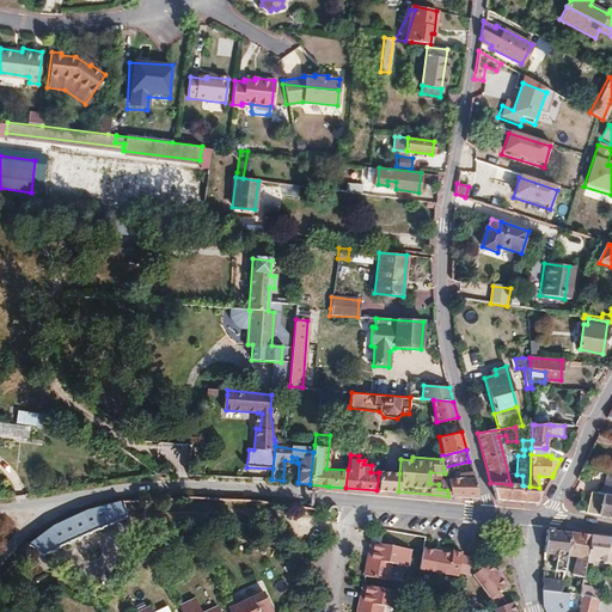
[(477,497),(471,472),(463,472),(463,470),(452,470),(452,472),(445,473),(447,490),(448,496),(477,497)]
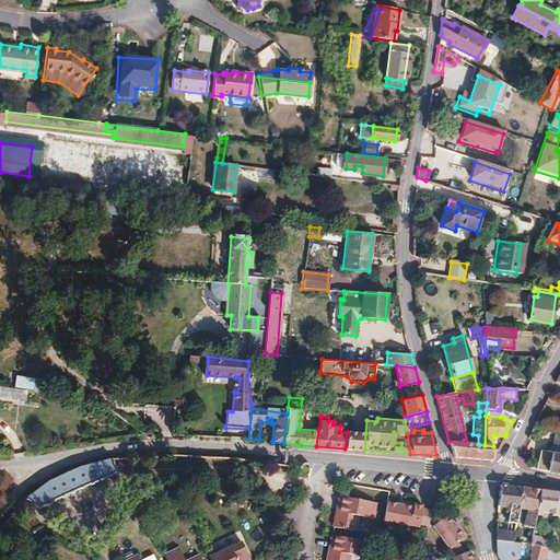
[(349,432),(347,432),(345,448),(364,450),(365,433),(349,432)]
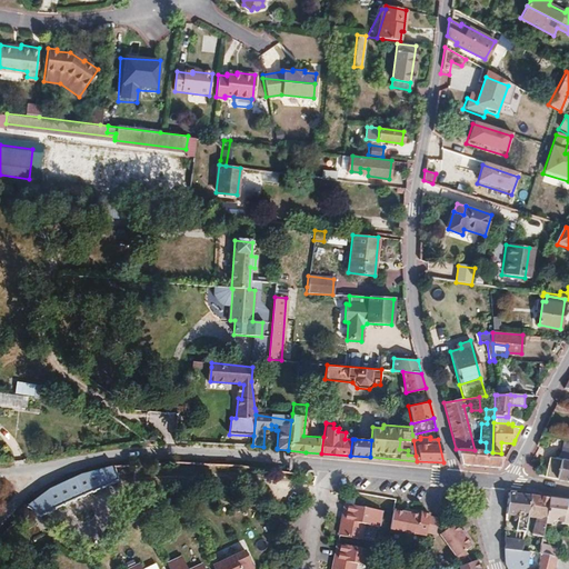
[(568,447),(561,446),(558,458),(568,460),(568,447)]
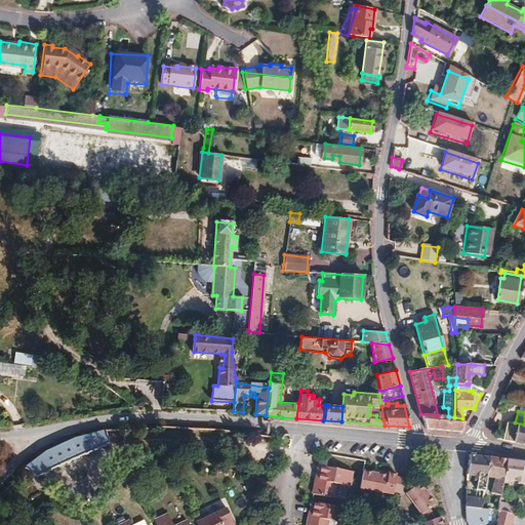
[(425,428),(461,431),(461,420),(462,418),(454,417),(448,416),(438,415),(420,414),(425,428)]
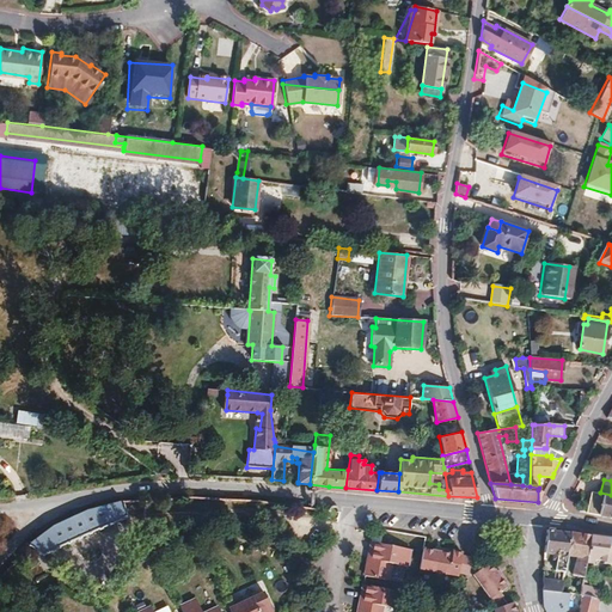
[(611,495),(600,493),(591,491),(586,513),(611,518),(611,495)]
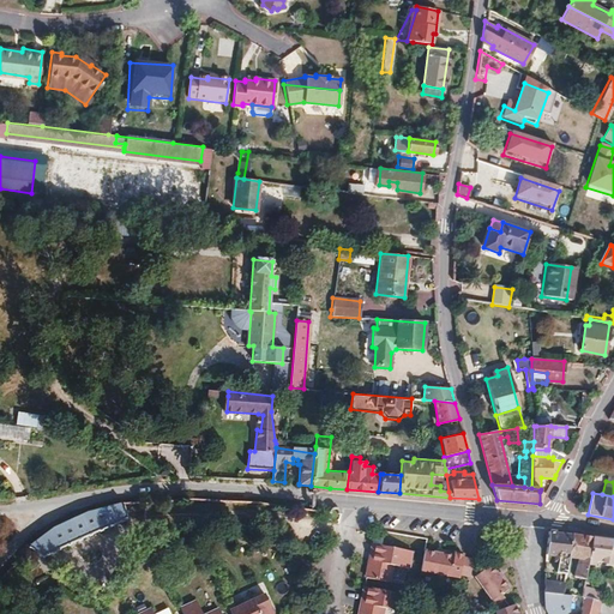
[(84,539),(128,521),(121,503),(88,512),(78,517),(71,519),(58,527),(46,534),(28,547),(29,549),(38,559),(40,559),(84,539)]
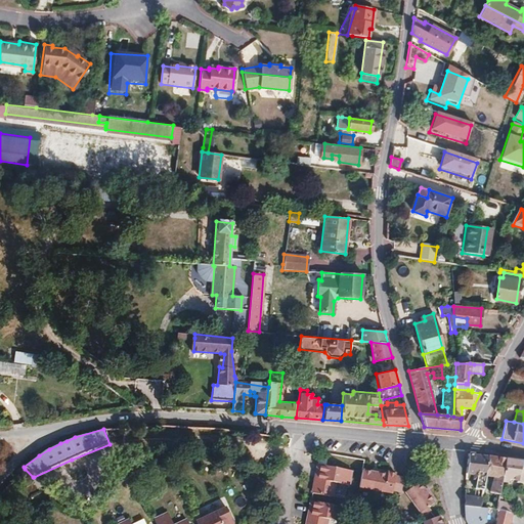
[(465,472),(465,477),(471,477),(471,481),(475,481),(474,488),(482,489),(484,476),(487,455),(468,453),(465,472)]
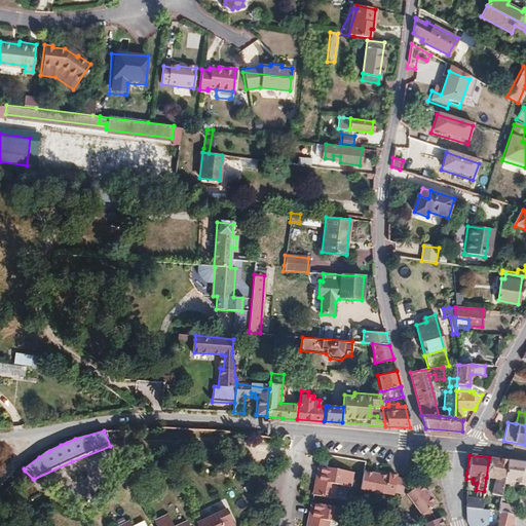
[(505,460),(489,457),(486,478),(494,479),(492,494),(501,495),(503,480),(505,460)]
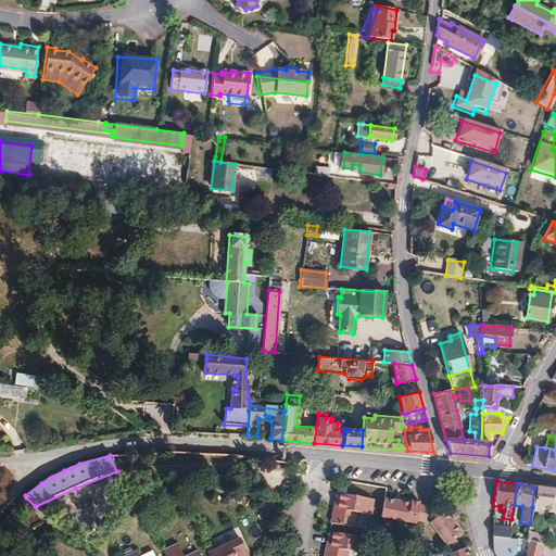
[(555,489),(546,488),(534,487),(532,507),(552,510),(552,521),(555,521),(555,489)]
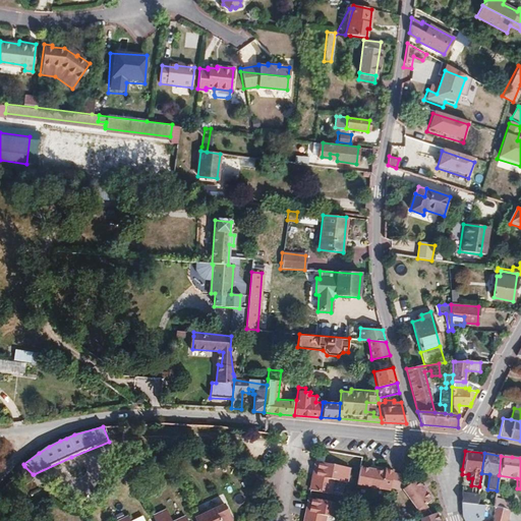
[(319,462),(315,480),(313,479),(311,490),(331,495),(333,480),(348,483),(351,468),(319,462)]
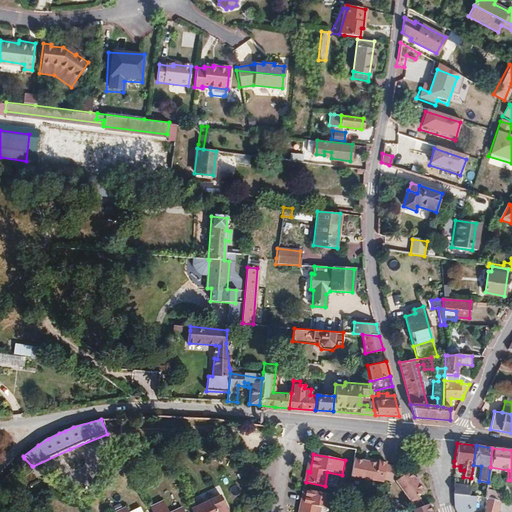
[(380,460),(379,464),(365,462),(355,460),(352,477),(383,481),(383,478),(386,467),(386,465),(387,461),(380,460)]
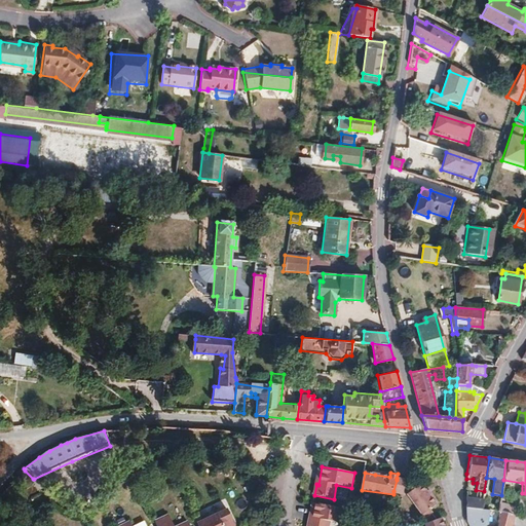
[(403,493),(405,479),(397,478),(397,480),(393,491),(403,493)]
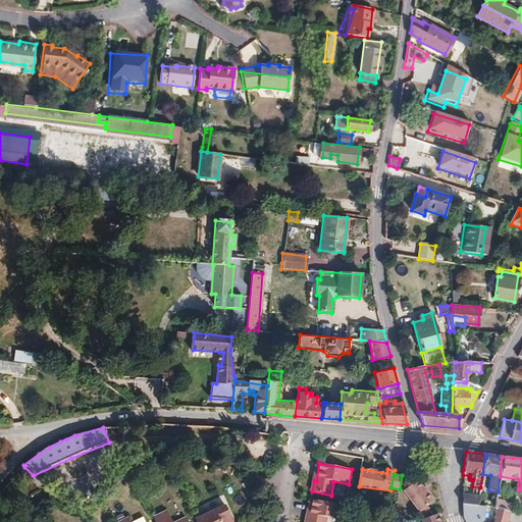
[(426,506),(432,501),(423,487),(418,480),(404,490),(422,516),(429,511),(426,506)]
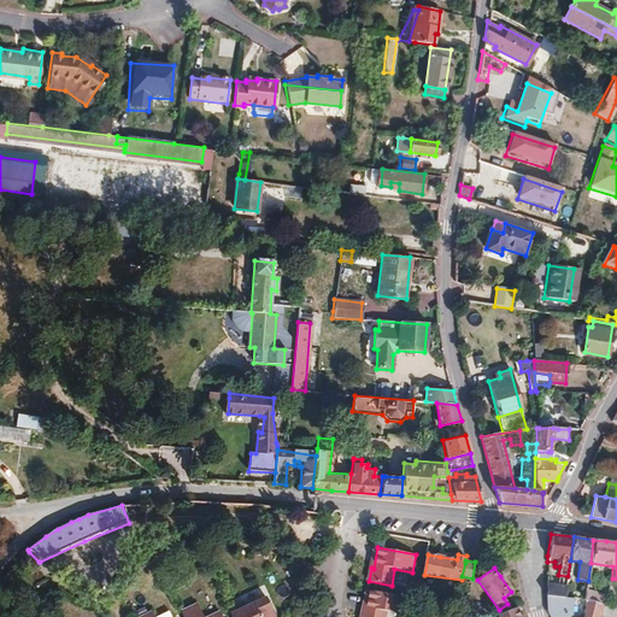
[(504,574),(500,576),(511,592),(515,589),(504,574)]
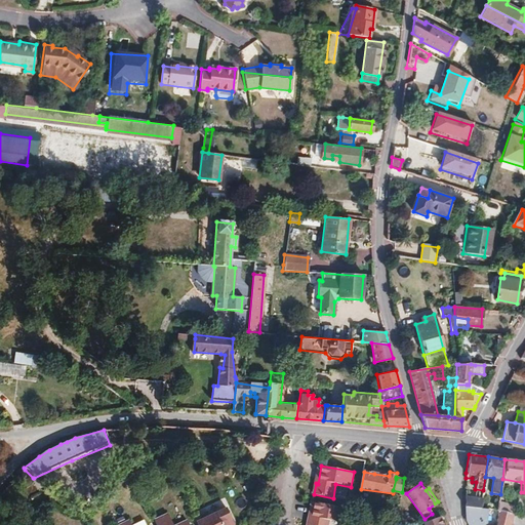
[(481,508),(483,497),(466,494),(466,507),(481,508)]
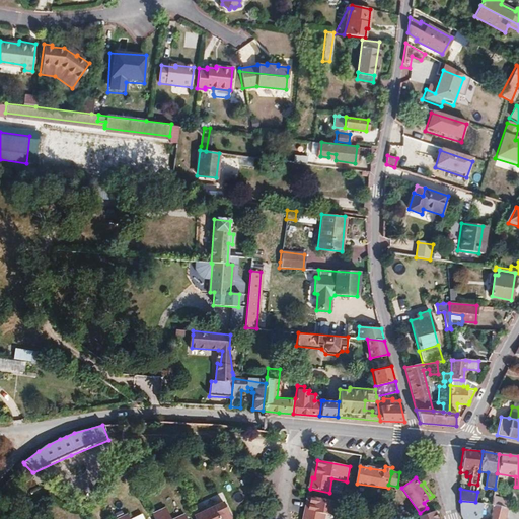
[(307,514),(305,513),(303,518),(325,518),(326,514),(340,517),(343,502),(310,496),(307,514)]
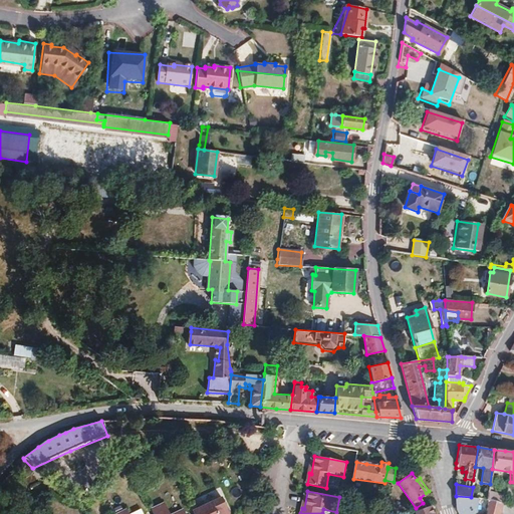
[(488,492),(487,499),(502,504),(503,500),(504,496),(488,492)]
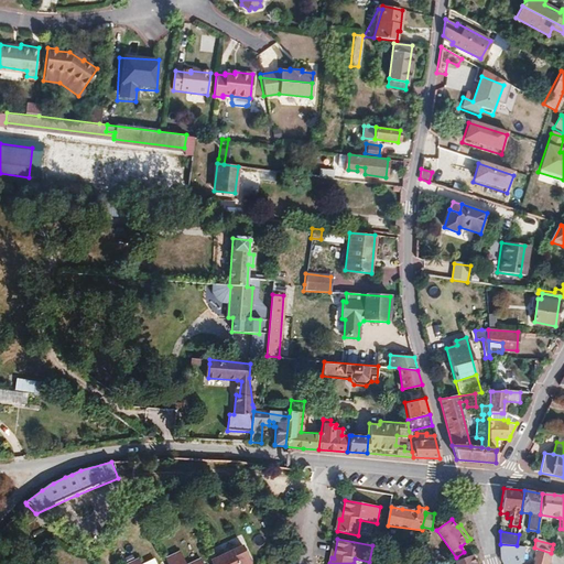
[(518,563),(523,561),(524,546),(517,545),(500,544),(501,560),(502,563),(518,563)]
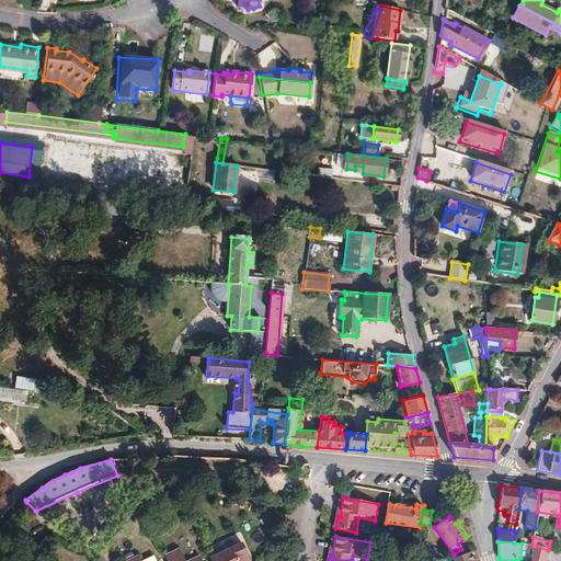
[(209,560),(249,560),(241,545),(208,560),(209,560)]
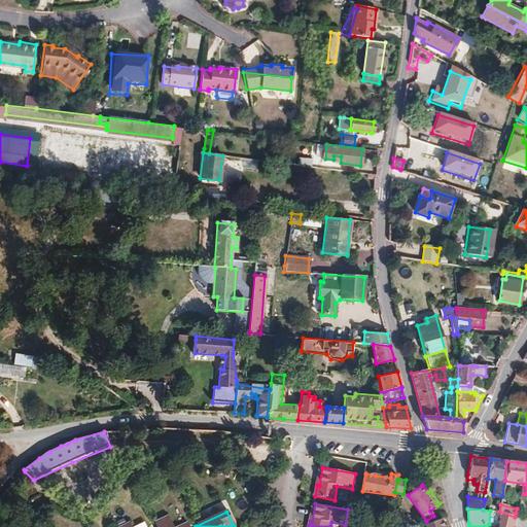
[(512,526),(515,517),(499,512),(496,526),(512,526)]
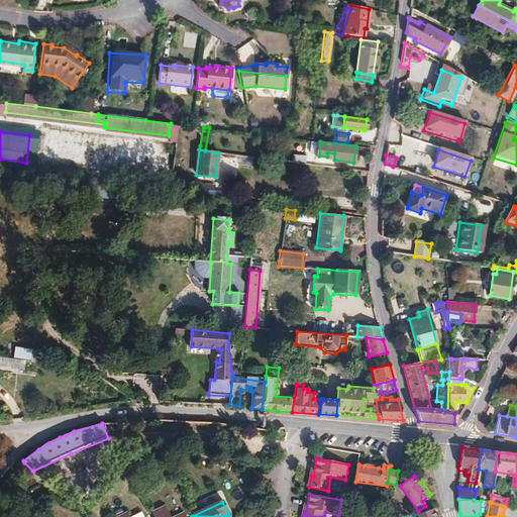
[(151,516),(184,516),(183,515),(177,516),(168,516),(164,507),(150,513),(151,516)]
